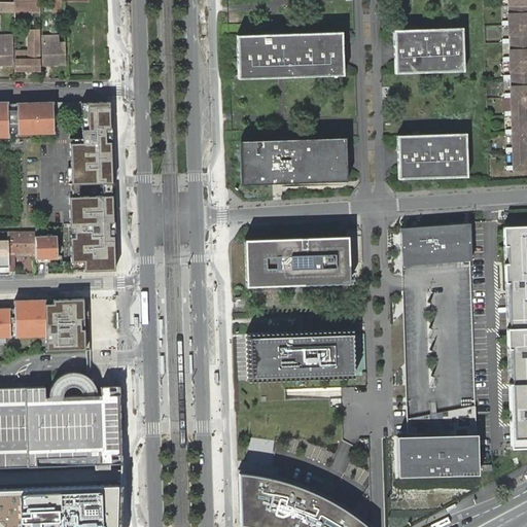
[(38,2),(13,2),(13,13),(39,12),(38,2)]
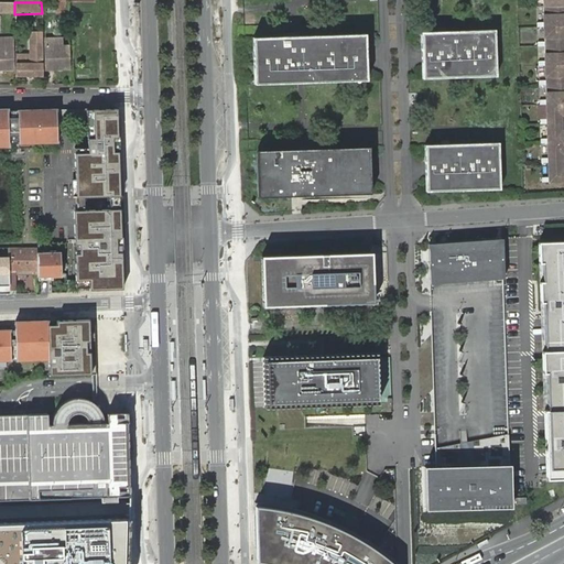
[(563,6),(544,7),(544,22),(538,22),(538,26),(544,26),(563,25),(563,6)]
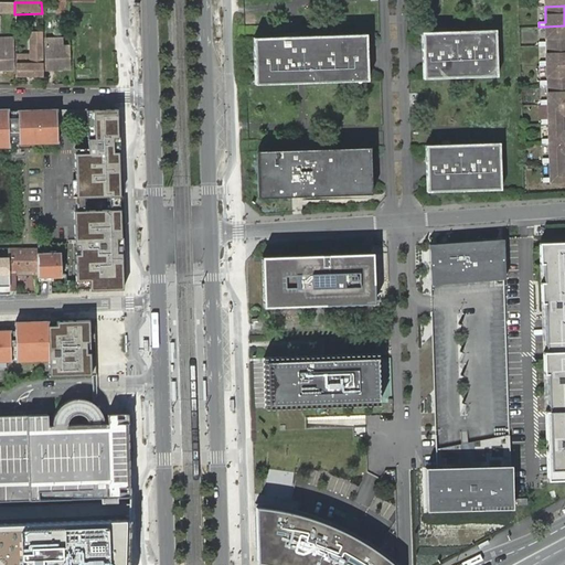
[(564,25),(545,27),(546,41),(539,42),(539,46),(546,45),(564,44),(564,25)]
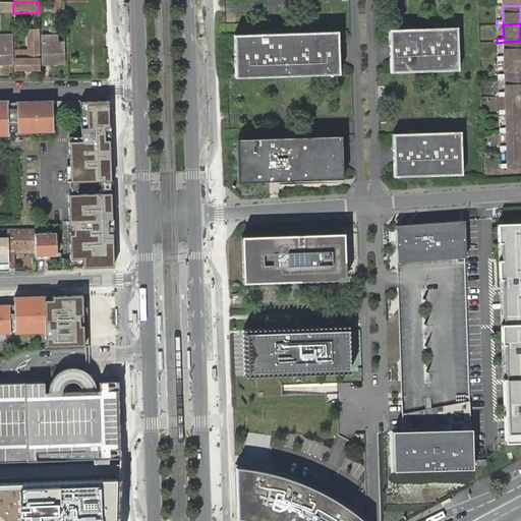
[(458,27),(389,30),(391,72),(459,70),(458,27)]
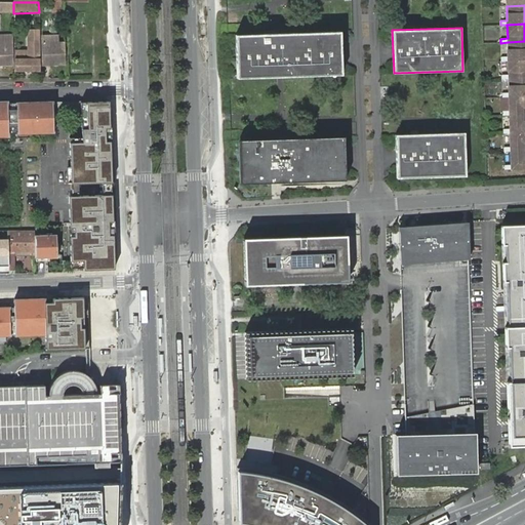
[(29,31),(29,42),(30,58),(14,58),(14,70),(40,70),(39,31),(39,30),(29,31)]
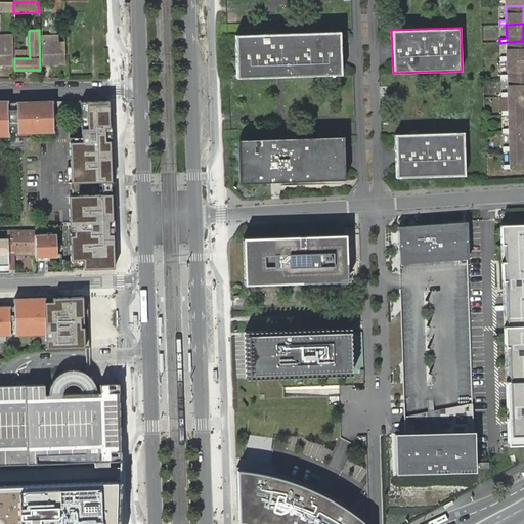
[(341,75),(340,31),(234,35),(236,78),(341,75)]
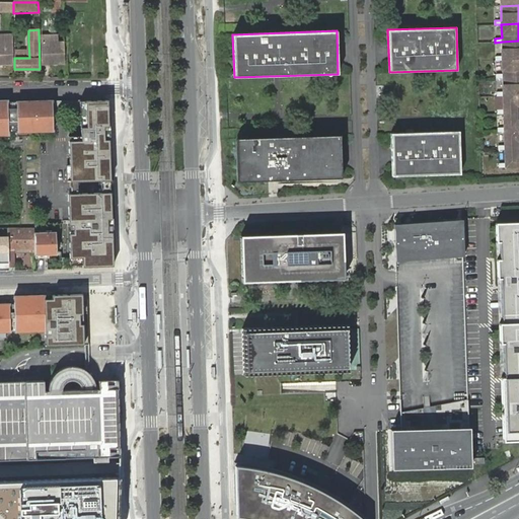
[(0,64),(12,65),(12,34),(0,33),(0,64)]
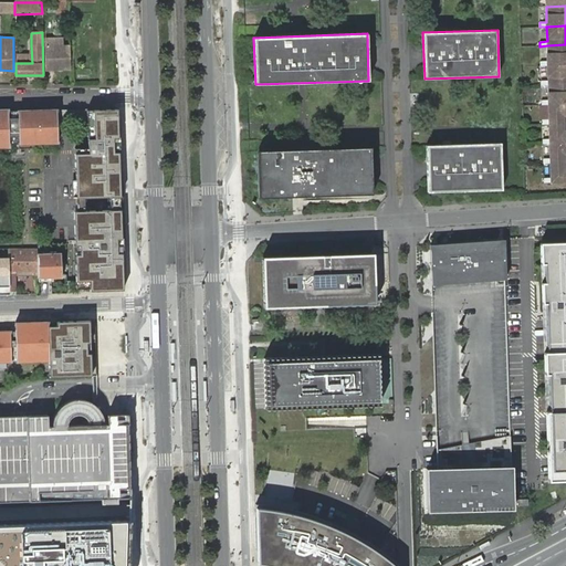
[(565,64),(565,44),(547,45),(547,61),(541,61),(541,65),(547,65),(565,64)]
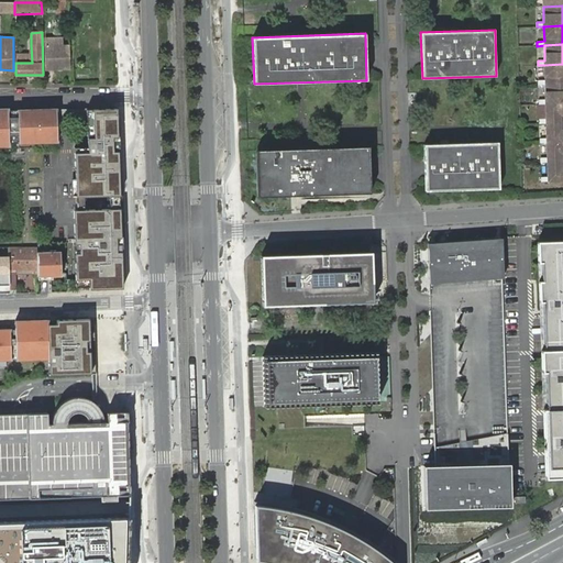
[(70,68),(69,46),(46,46),(47,69),(70,69),(70,68)]
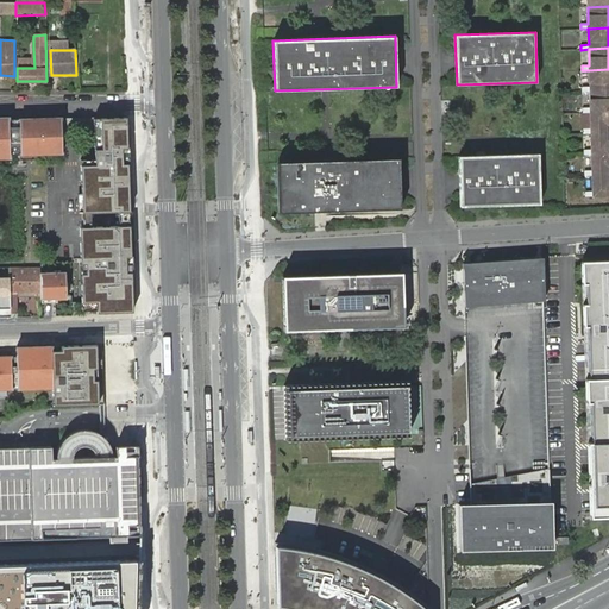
[(608,90),(608,69),(589,70),(590,87),(582,87),(583,92),(590,92),(608,90)]
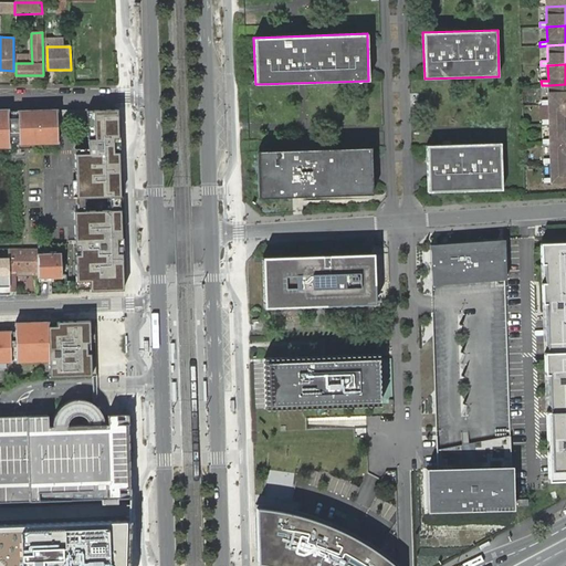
[(565,103),(565,84),(548,85),(548,100),(542,100),(542,104),(548,104),(565,103)]
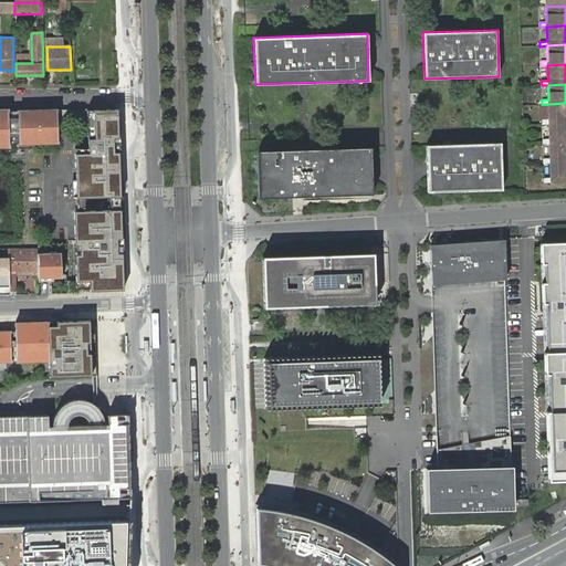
[(565,123),(565,103),(548,104),(549,119),(543,119),(543,124),(549,124),(565,123)]
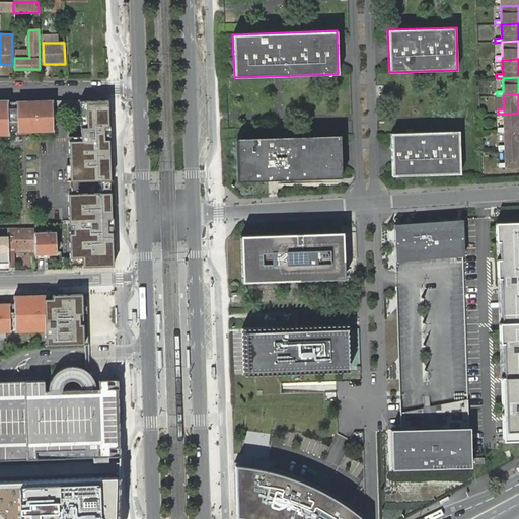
[(8,133),(53,131),(52,100),(7,102),(7,100),(0,100),(0,135),(8,135),(8,133)]
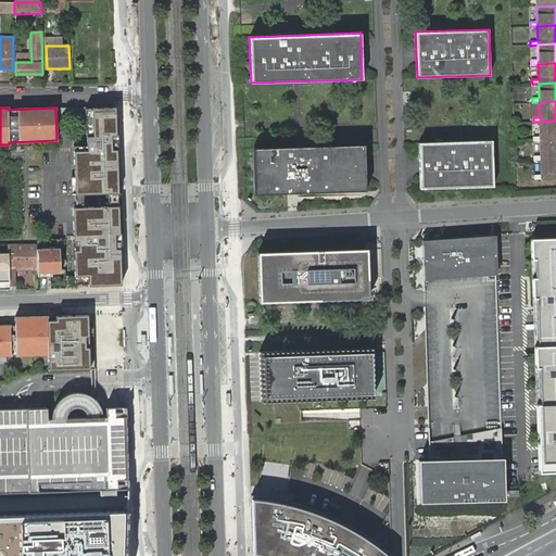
[(74,146),(75,193),(83,193),(109,193),(118,193),(115,108),(86,109),(87,146),(74,146)]
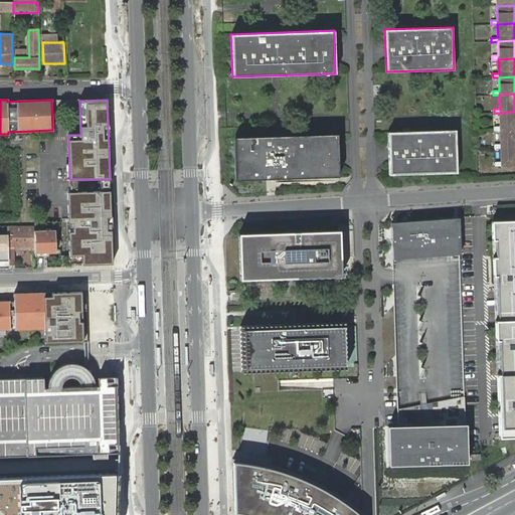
[(514,129),(514,112),(500,113),(500,126),(494,127),(494,130),(500,130),(514,129)]
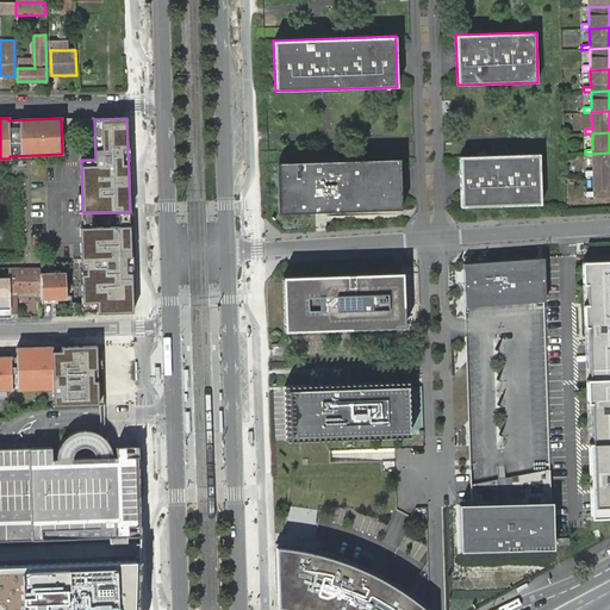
[(609,174),(609,153),(592,154),(593,170),(586,170),(586,175),(593,175),(609,174)]
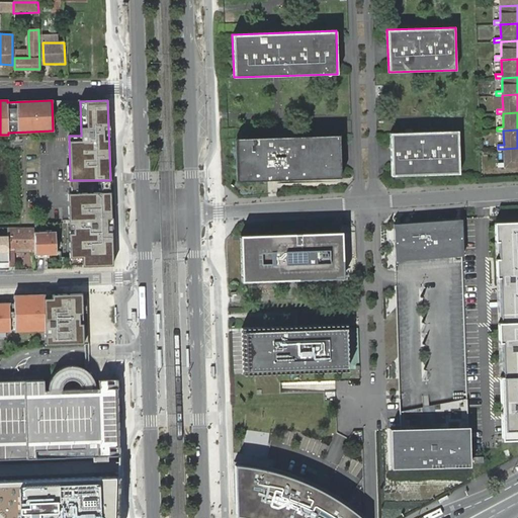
[(458,132),(390,134),(392,176),(459,174),(458,132)]
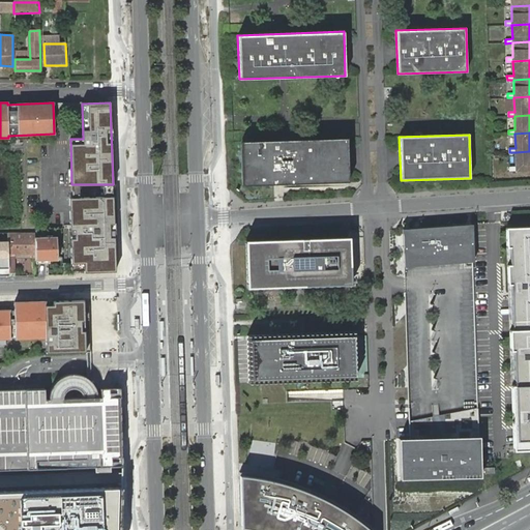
[(348,181),(347,138),(241,142),(242,185),(348,181)]
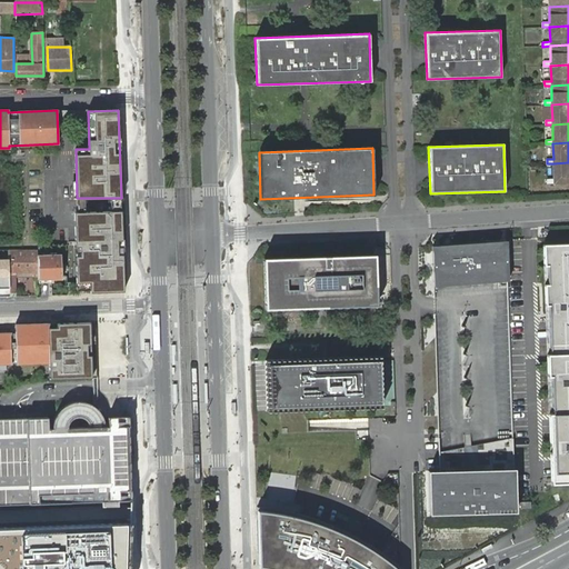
[(568,182),(568,162),(553,163),(553,179),(547,179),(547,183),(568,182)]
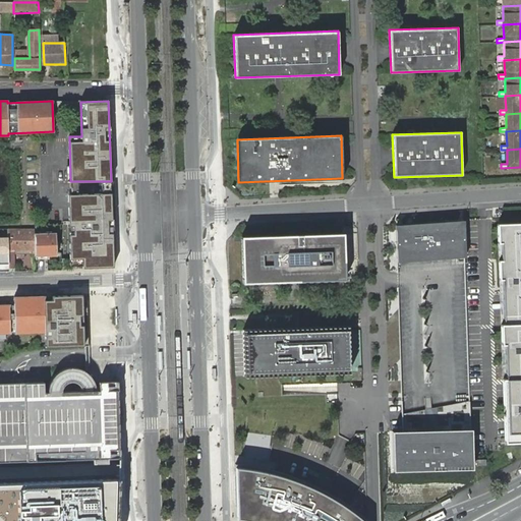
[(111,190),(111,181),(102,181),(102,193),(111,193),(111,190)]
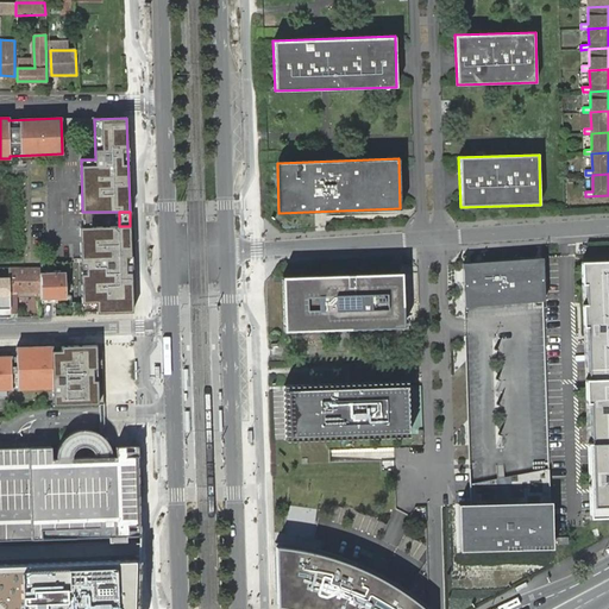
[(130,226),(80,227),(81,296),(82,312),(96,311),(96,314),(133,313),(130,226)]
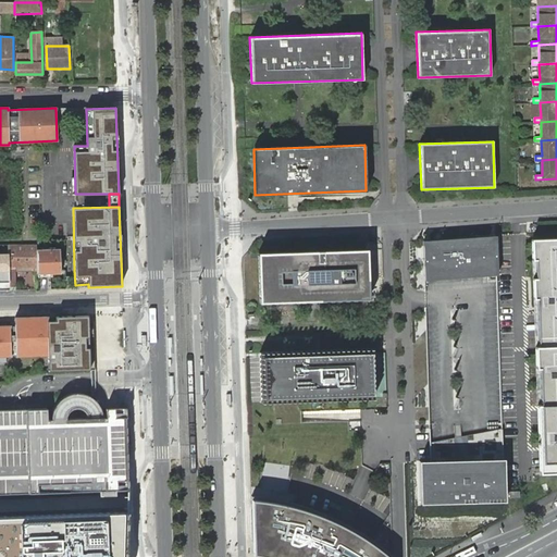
[(498,275),(497,236),(424,240),(426,280),(498,275)]
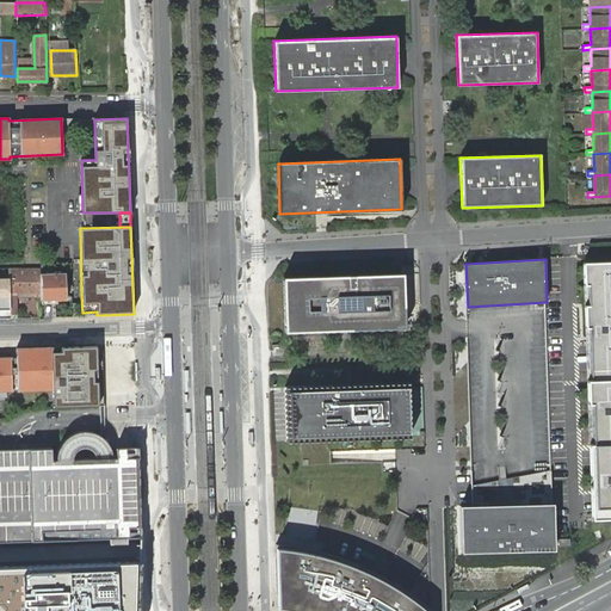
[(610,261),(582,264),(582,285),(587,285),(587,309),(584,309),(585,328),(588,327),(590,381),(586,382),(587,403),(591,403),(592,444),(588,444),(590,477),(593,477),(593,485),(590,485),(591,519),(610,518),(610,261)]
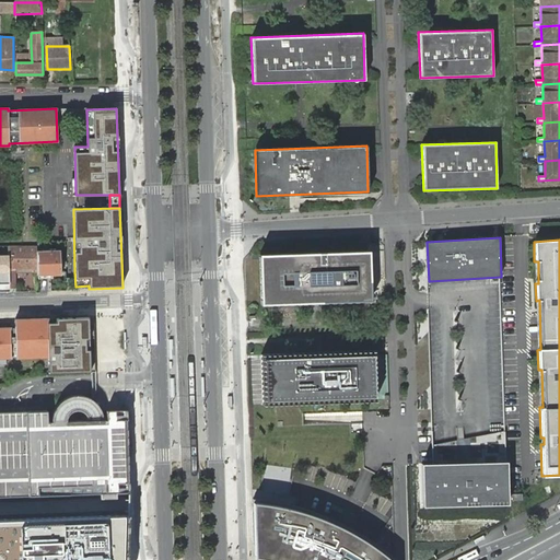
[(36,252),(36,246),(9,246),(9,255),(10,284),(10,288),(18,288),(16,270),(37,269),(36,252)]
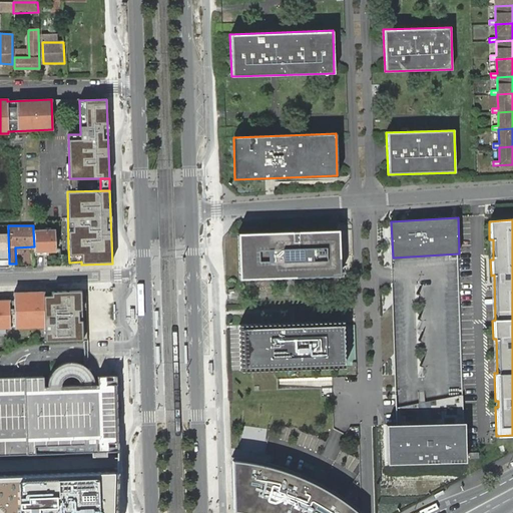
[(54,229),(33,230),(34,246),(34,253),(44,252),(44,251),(55,250),(54,229)]
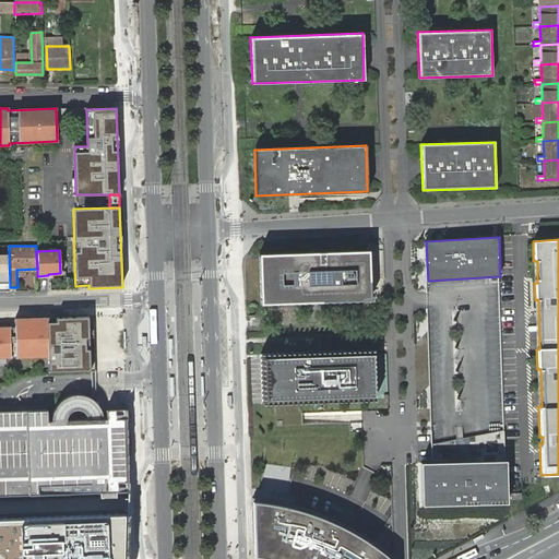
[(370,300),(369,251),(264,256),(266,305),(370,300)]
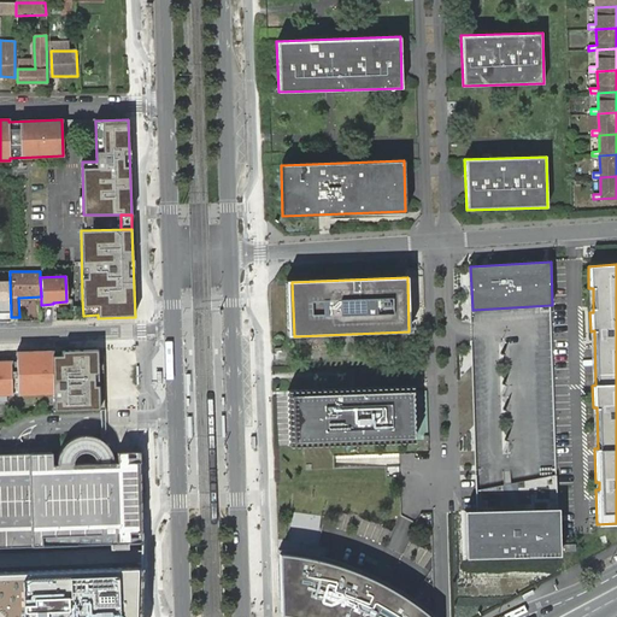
[(0,313),(11,313),(10,281),(0,280),(0,313)]
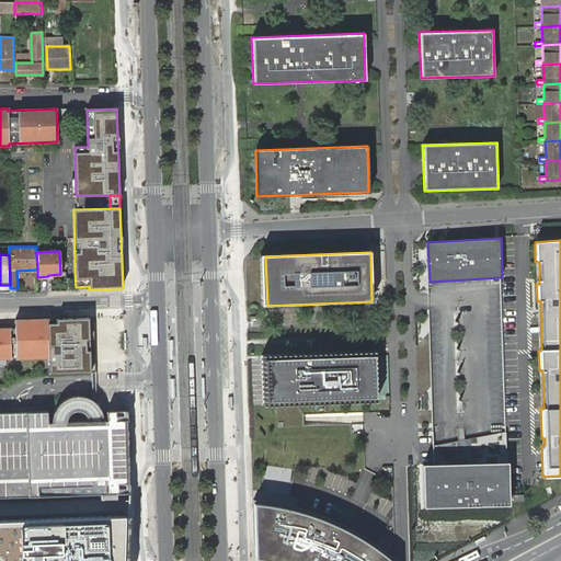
[(76,283),(75,273),(65,273),(66,284),(76,283)]
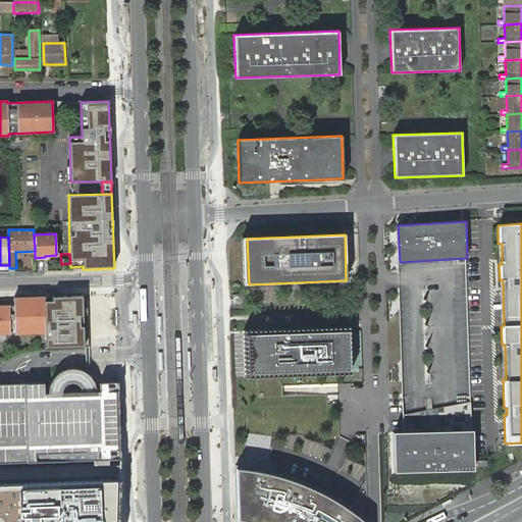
[(14,306),(0,306),(0,334),(45,333),(45,348),(89,346),(89,332),(88,313),(88,307),(87,297),(54,298),(14,299),(14,306)]
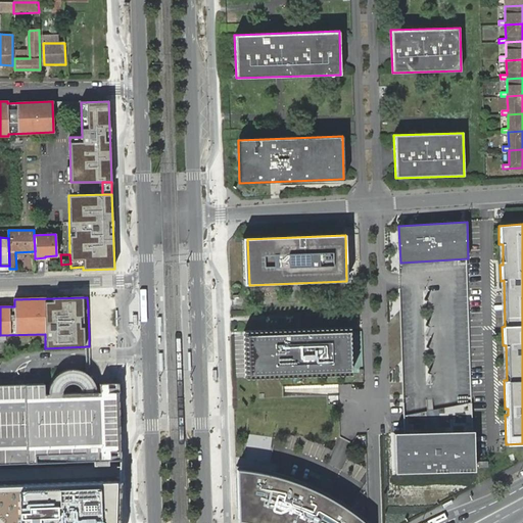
[(351,375),(349,328),(301,330),(274,331),(247,332),(248,378),(351,375)]
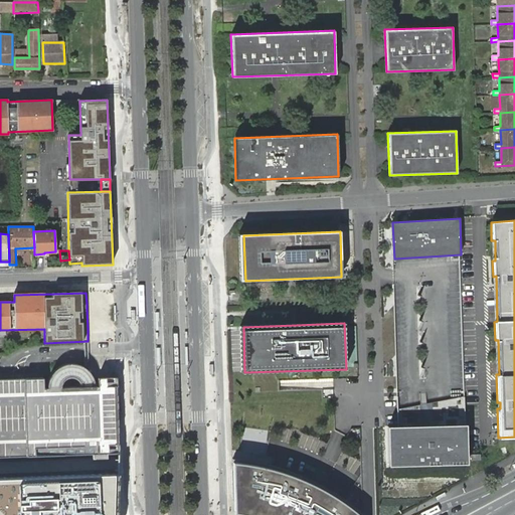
[(0,455),(22,455),(92,453),(92,458),(107,458),(107,453),(119,452),(116,376),(98,376),(98,386),(94,386),(94,381),(92,375),(84,368),(79,365),(72,363),(66,363),(62,364),(55,367),(49,374),(46,381),(46,387),(43,387),(43,378),(30,379),(8,379),(0,379),(0,455)]
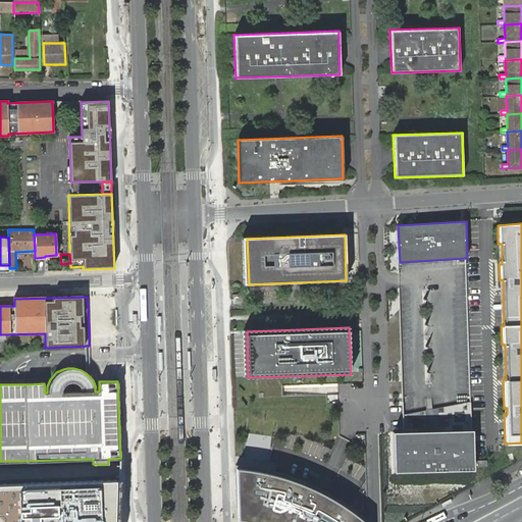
[(395,471),(474,469),(473,429),(404,431),(394,431),(395,471)]
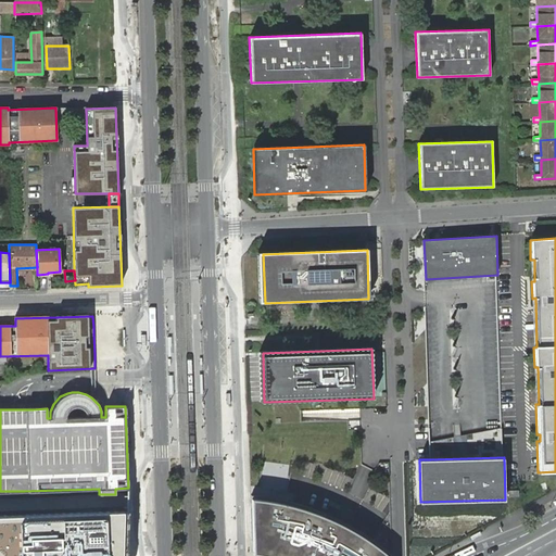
[(392,555),(380,546),(357,533),(341,525),(333,519),(323,515),(307,509),(295,505),(283,503),(270,500),(250,498),(252,555),(392,555)]
